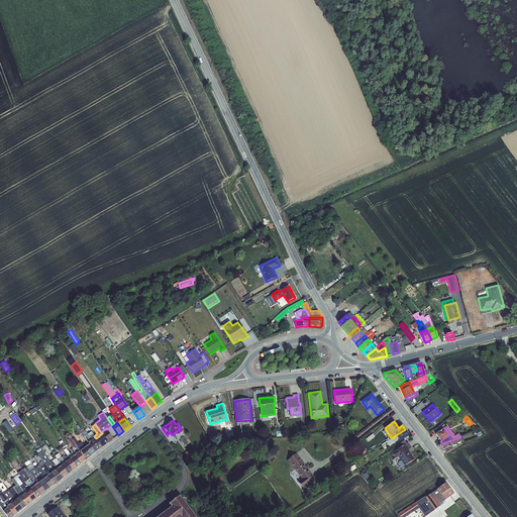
[(440,441),(449,434),(444,428),(436,434),(440,441)]
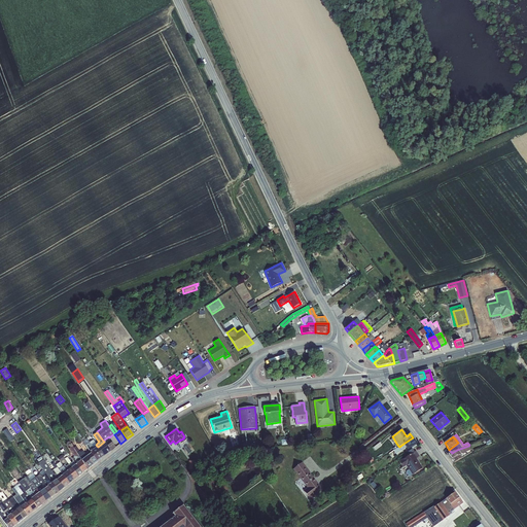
[(413,437),(403,444),(406,447),(408,450),(416,444),(413,437)]
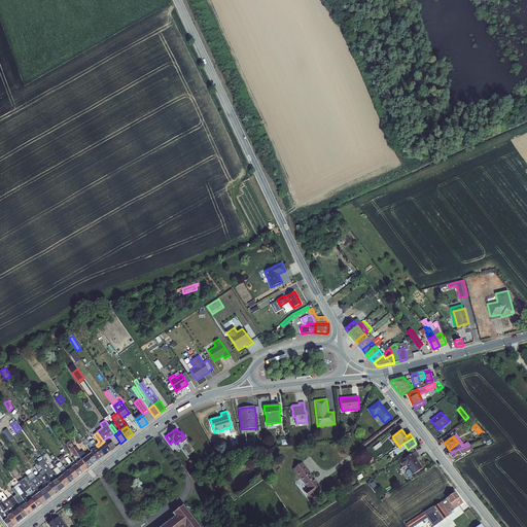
[(91,452),(98,447),(97,446),(94,448),(90,443),(88,438),(83,442),(90,451),(91,452)]
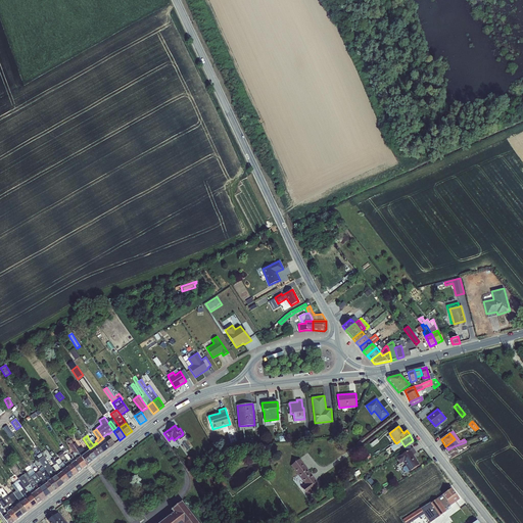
[(97,443),(103,453),(109,447),(103,438),(97,443)]
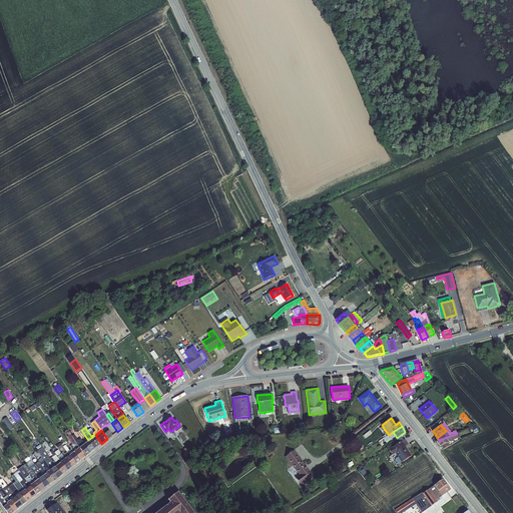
[(395,435),(393,432),(389,435),(386,436),(384,438),(386,442),(395,436),(395,435)]
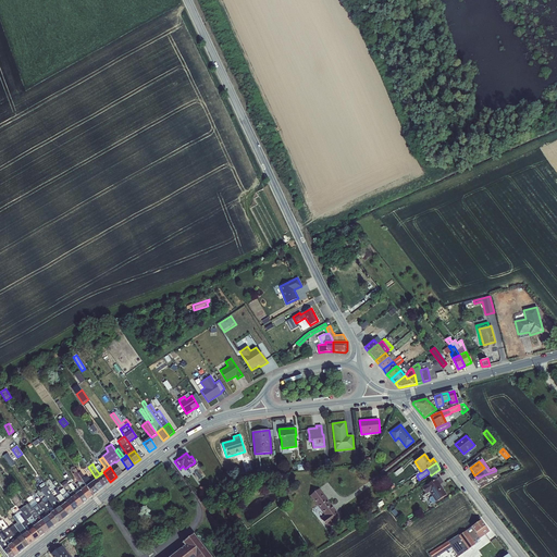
[(85,486),(87,486),(82,479),(78,473),(76,471),(73,474),(78,482),(76,484),(76,485),(81,491),(85,486)]
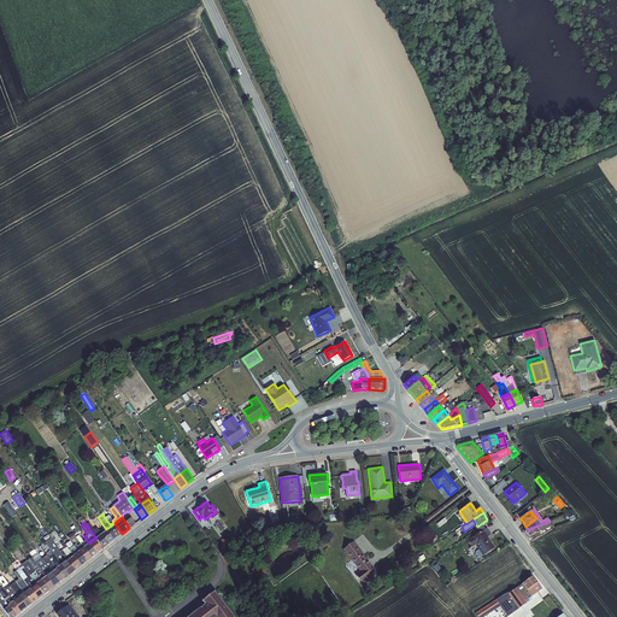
[(90,530),(97,539),(101,534),(101,533),(98,528),(94,529),(89,522),(87,524),(90,530)]
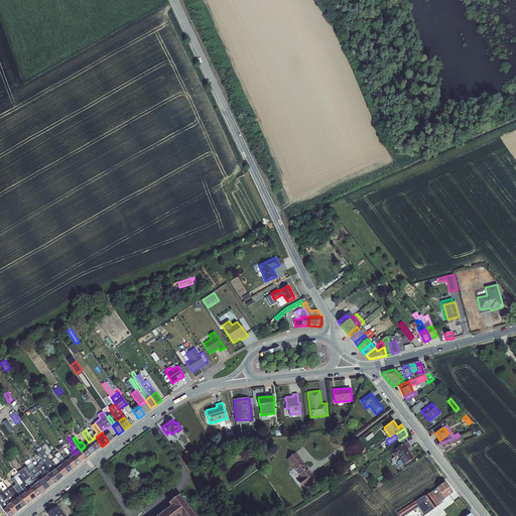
[(89,443),(95,453),(102,446),(96,437),(89,442),(89,443)]
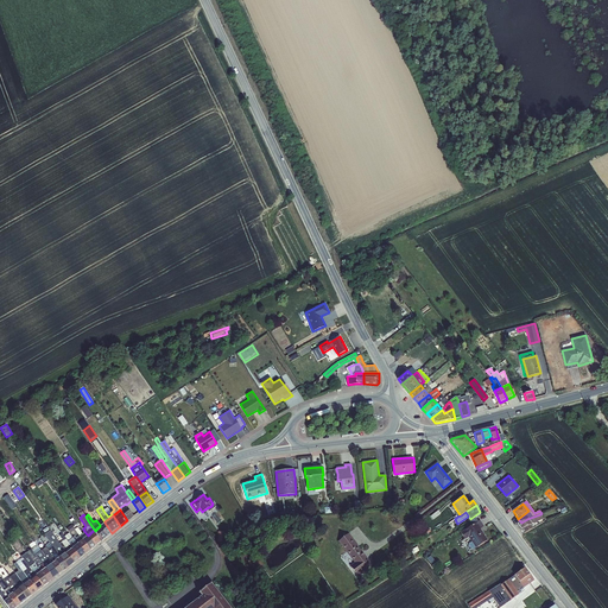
[(517,524),(521,530),(521,529),(532,525),(531,523),(527,519),(521,523),(517,524)]
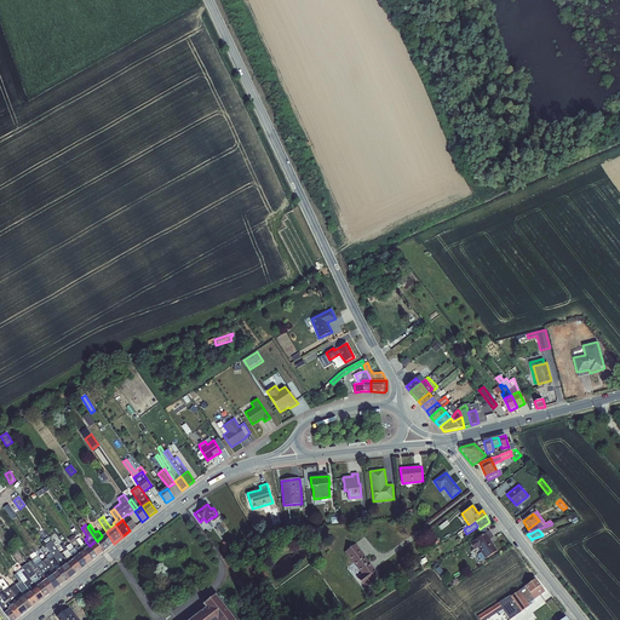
[(494,537),(489,530),(470,543),(475,550),(478,547),(481,552),(484,558),(498,551),(491,539),(494,537)]
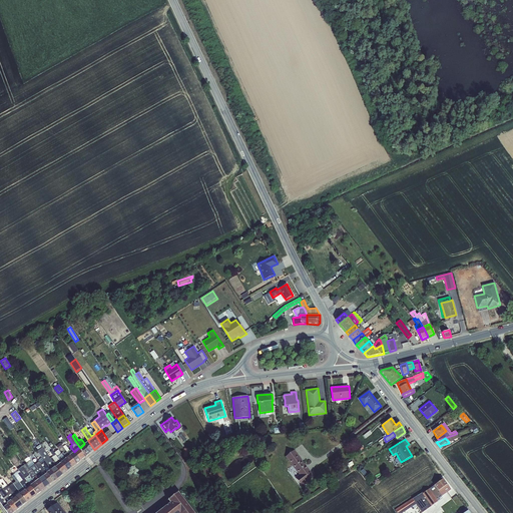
[(84,444),(80,448),(86,456),(94,450),(88,441),(84,444)]
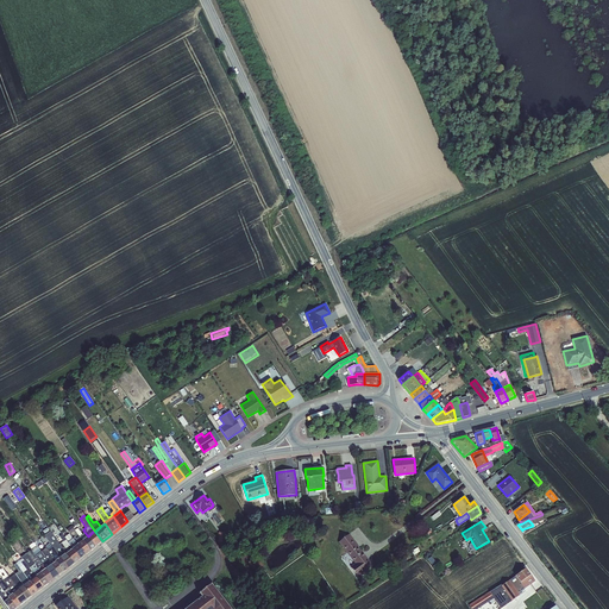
[(80,537),(82,540),(88,537),(83,531),(81,532),(75,525),(73,527),(75,531),(80,537)]
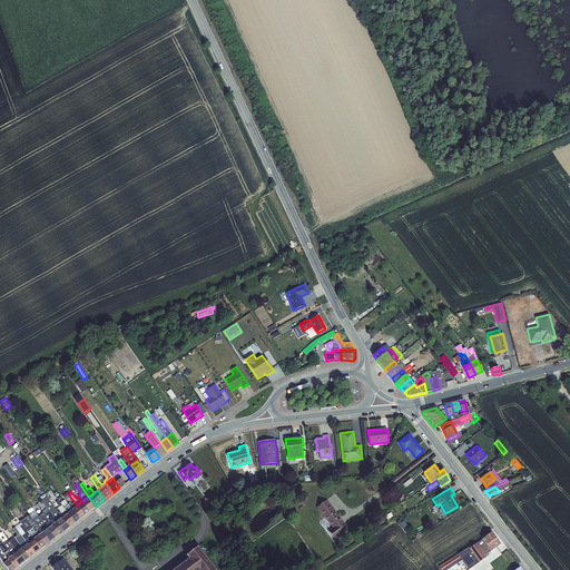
[(65,500),(72,510),(77,505),(75,502),(71,504),(67,499),(70,497),(68,493),(67,492),(62,495),(65,500)]
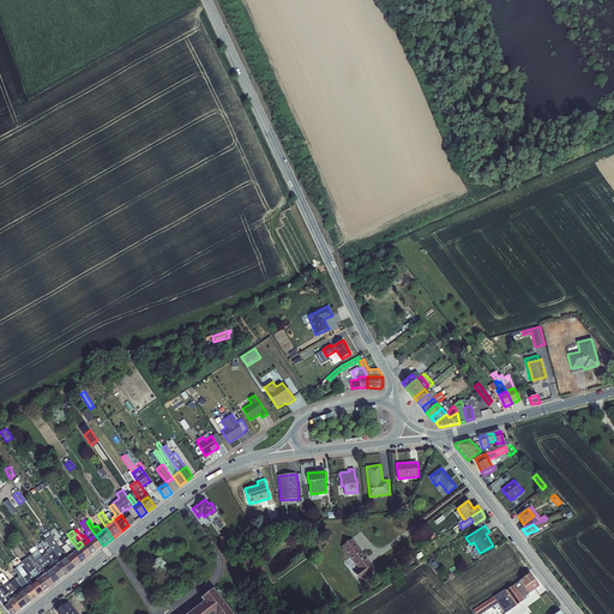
[(44,540),(50,549),(54,547),(61,557),(62,555),(59,551),(60,549),(49,535),(44,540)]
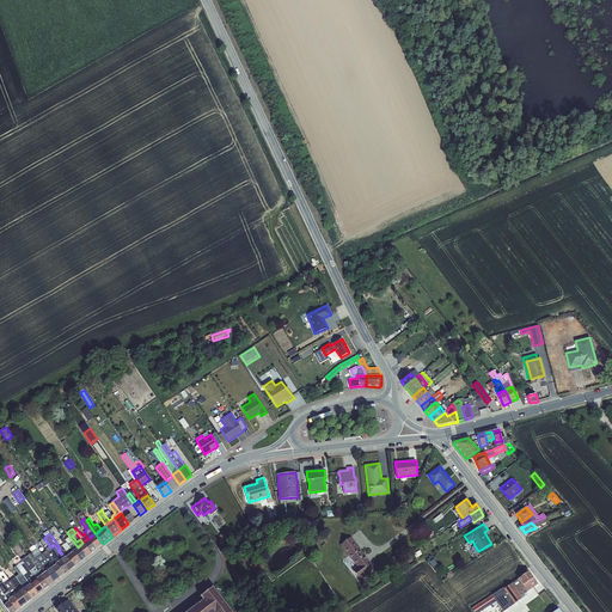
[(89,539),(96,550),(103,544),(96,534),(93,534),(89,539)]
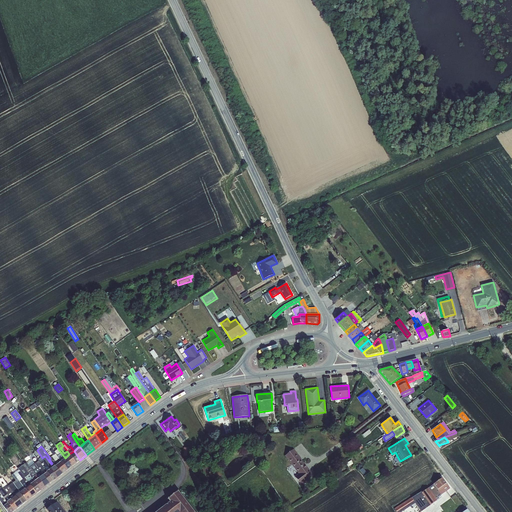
[(50,458),(56,465),(61,462),(61,461),(54,452),(52,449),(50,451),(53,455),(52,457),(50,458)]
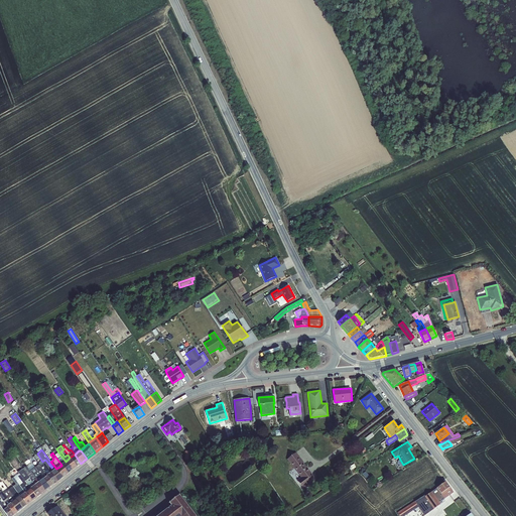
[(54,456),(61,465),(66,462),(58,453),(54,456)]
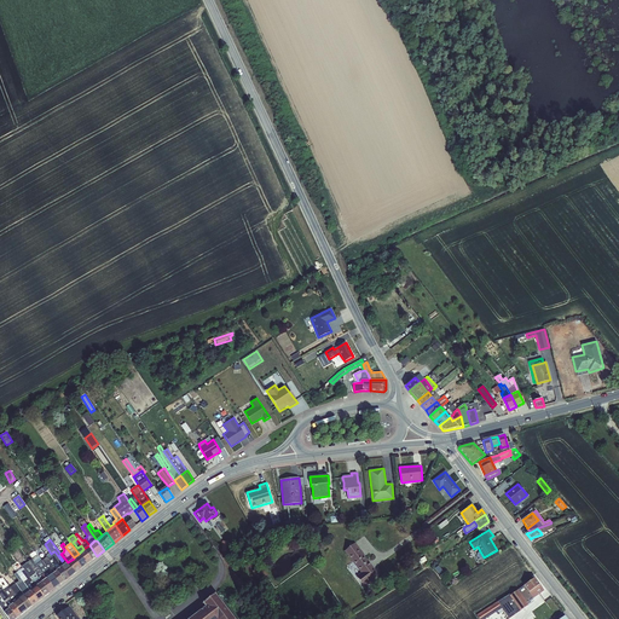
[(365,586),(366,586),(374,580),(372,579),(379,574),(364,555),(365,555),(356,543),(345,551),(360,573),(357,577),(364,586),(365,586)]
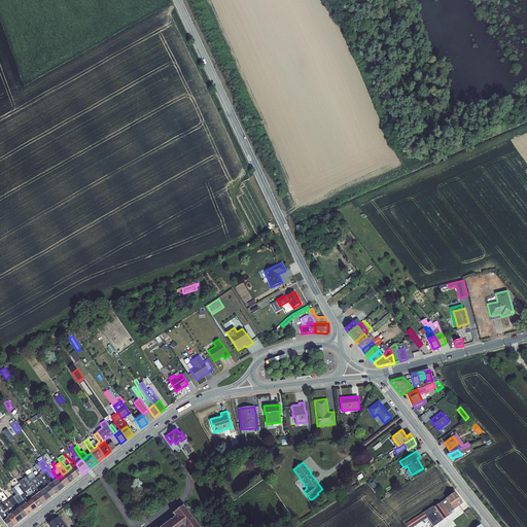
[(82,473),(76,464),(71,467),(78,477),(82,473)]
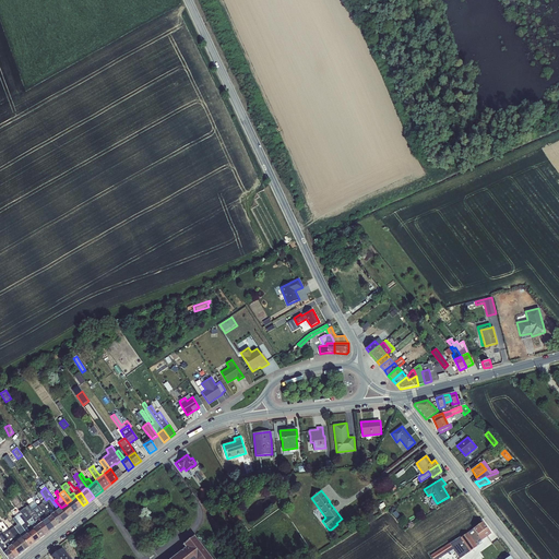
[(71,500),(79,509),(83,506),(75,496),(71,500)]
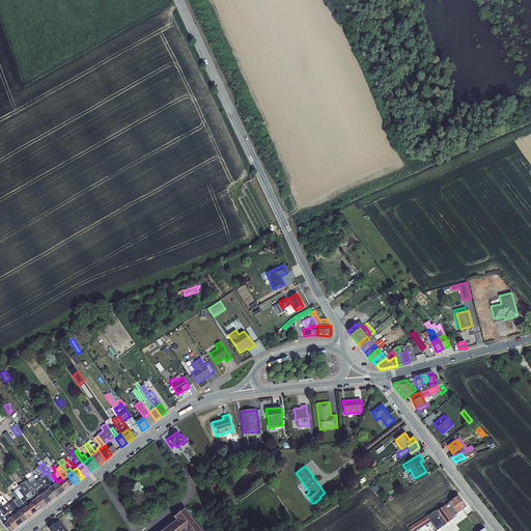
[(49,482),(53,486),(58,482),(52,475),(51,476),(54,480),(53,481),(47,473),(44,475),(49,482)]
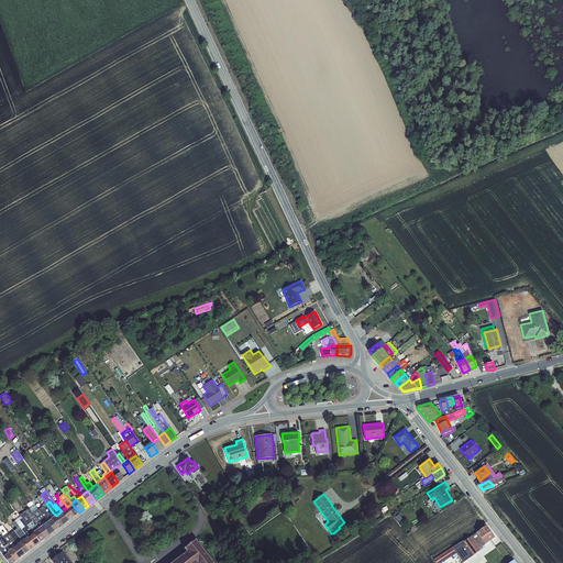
[(42,507),(51,519),(56,516),(52,511),(51,511),(46,504),(42,507)]
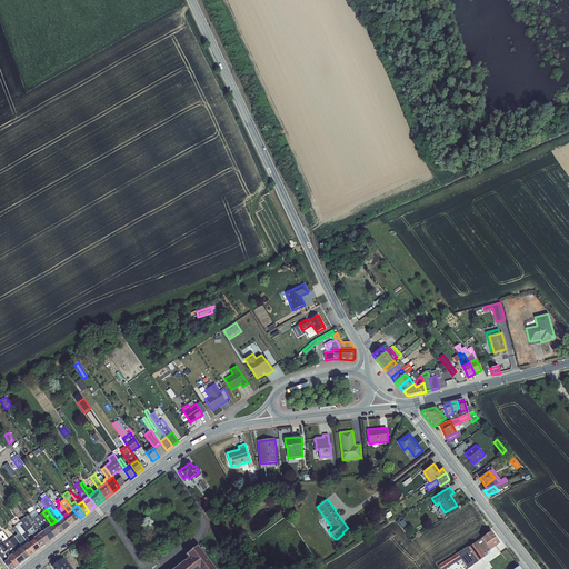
[(68,513),(75,522),(80,518),(72,509),(68,512),(68,513)]
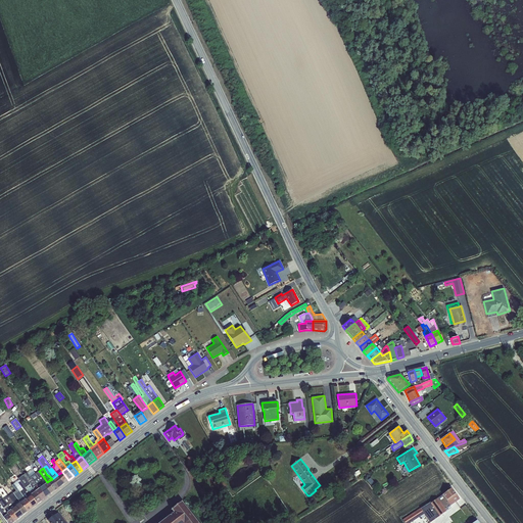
[(36,474),(37,475),(44,485),(48,482),(47,482),(39,471),(36,474)]
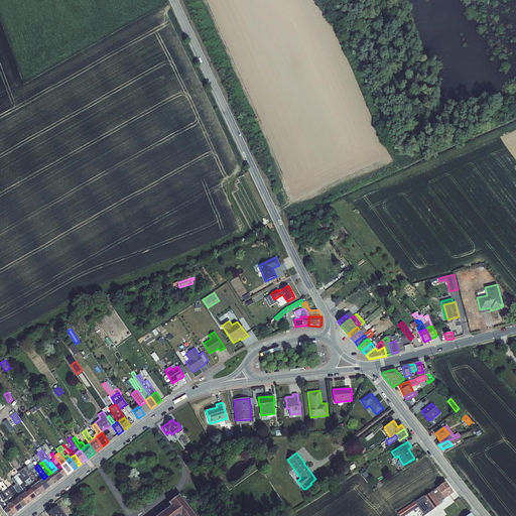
[(22,469),(34,486),(35,485),(38,482),(31,473),(26,466),(22,469)]
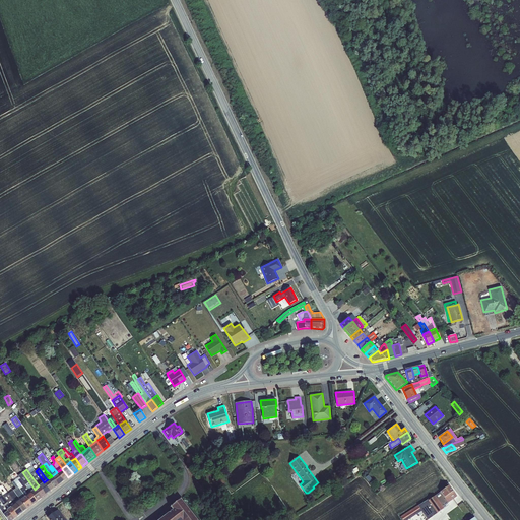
[(68,477),(62,469),(57,472),(63,481),(68,477)]
